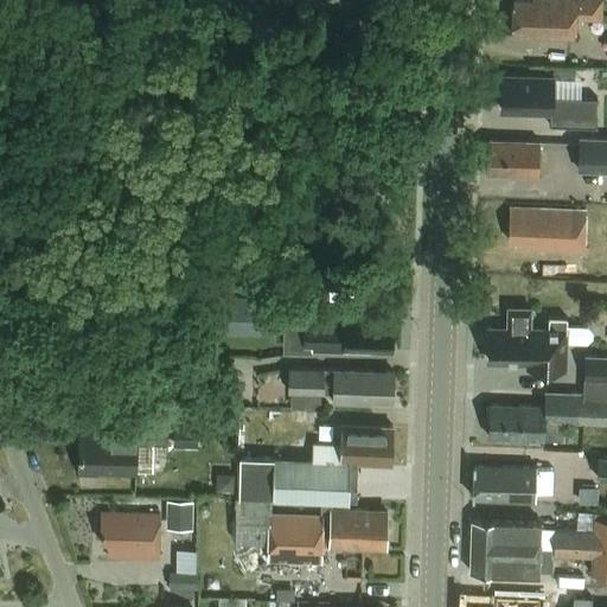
[(510,0),(509,31),(537,32),(537,37),(573,38),(574,18),(599,19),(599,0),(510,0)]
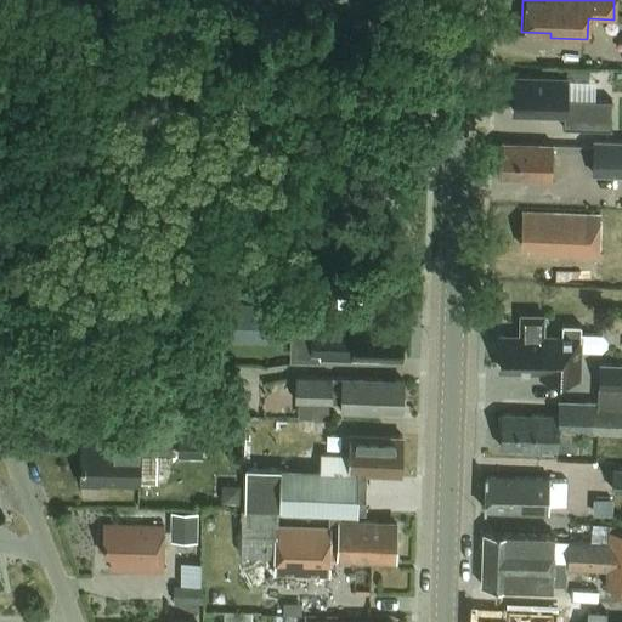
[(566,82),(514,79),(513,113),(564,114),(563,129),(609,131),(610,101),(566,100),(566,82)]
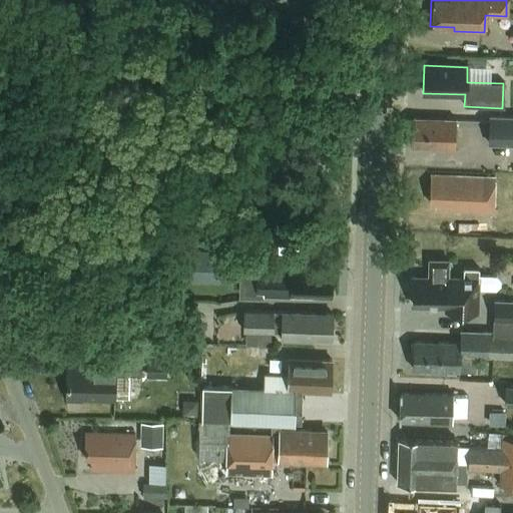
[(512,116),(489,116),(488,145),(512,145),(512,116)]
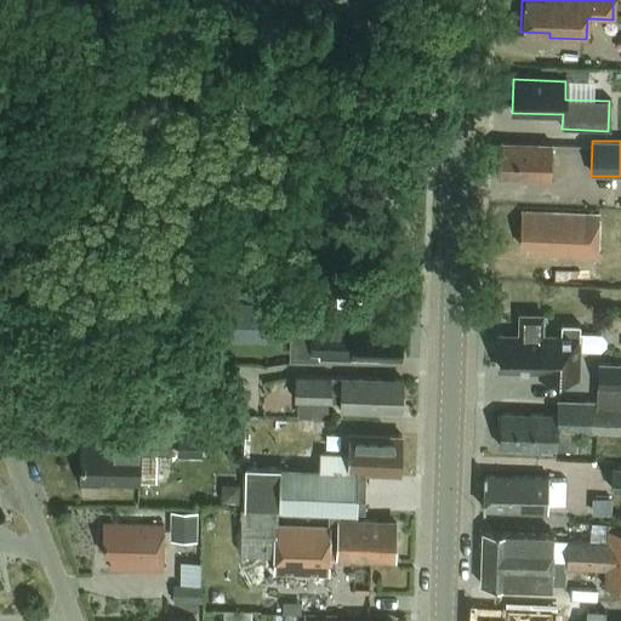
[(552,144),(499,143),(497,177),(551,178),(552,144)]
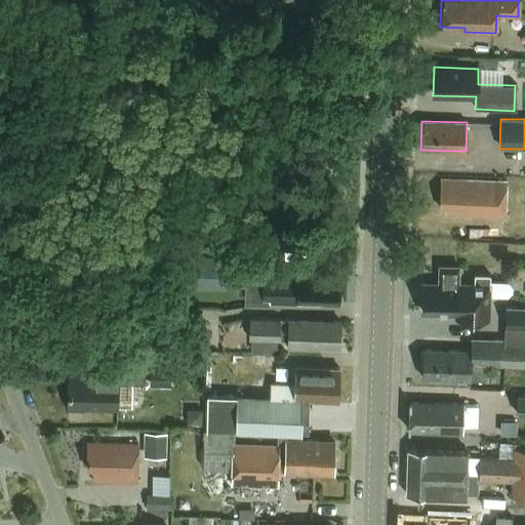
[(505,216),(506,182),(441,179),(440,208),(446,208),(446,214),(505,216)]
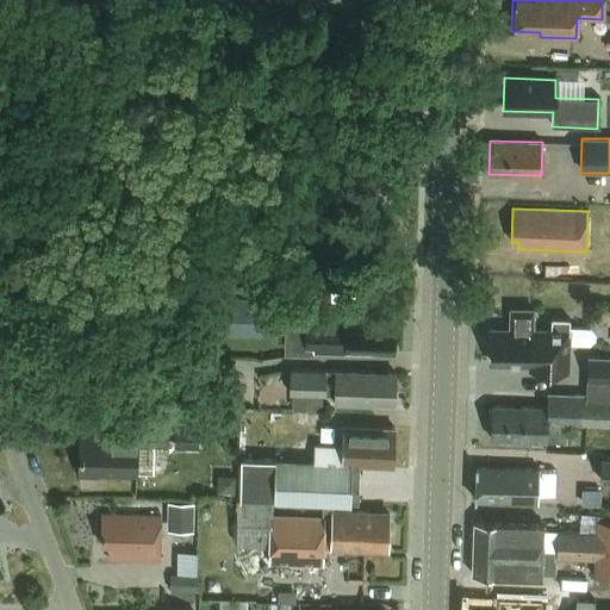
[(210,300),(210,334),(266,335),(267,302),(210,300)]
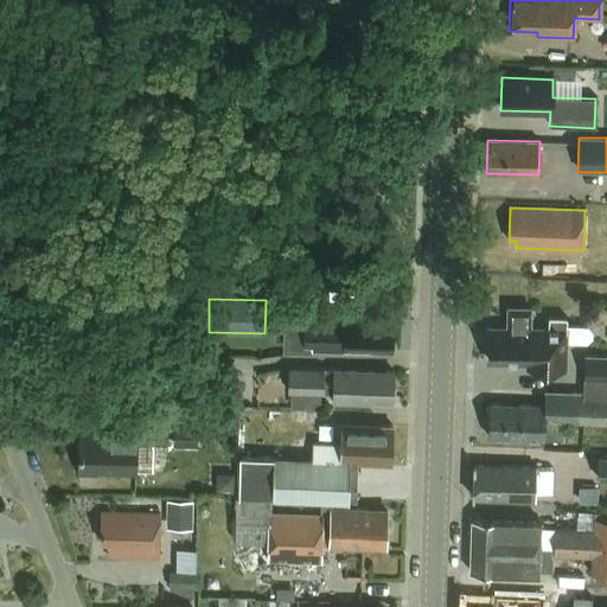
[(564,368),(566,345),(588,345),(593,340),(593,334),(588,328),(566,328),(566,317),(548,317),(548,328),(529,328),(530,308),(508,307),(508,327),(486,327),(485,342),(489,342),(489,360),(528,362),(526,366),(564,368)]
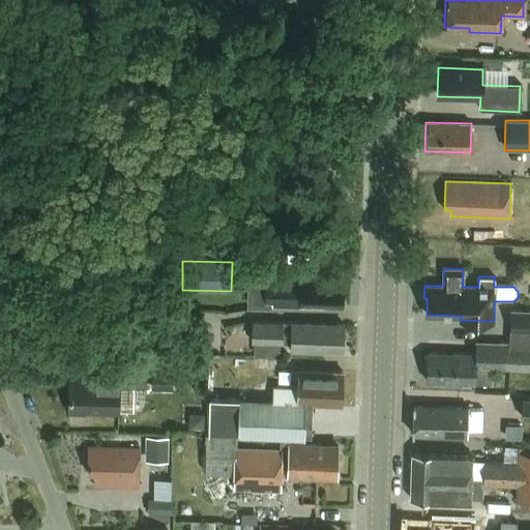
[(342,304),(343,282),(321,281),(321,278),(265,276),(265,300),(271,300),(271,305),(320,306),(320,303),(342,304)]
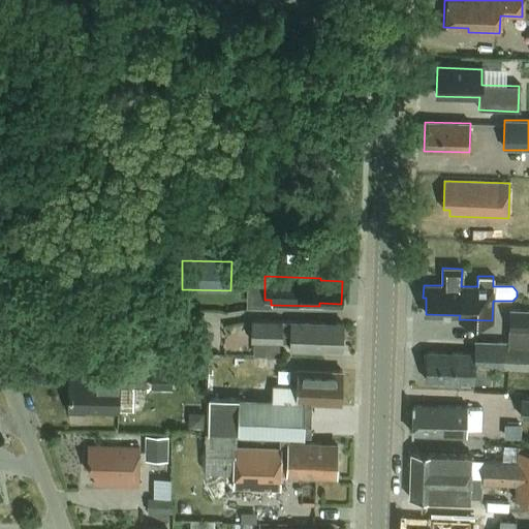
[(528,310),(510,309),(509,329),(528,329),(528,310)]
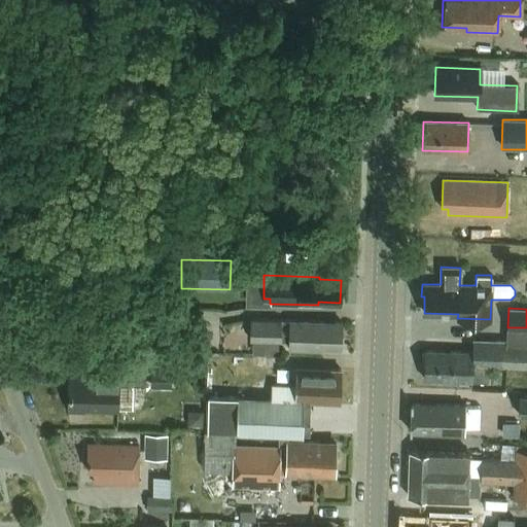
[(178,313),(177,345),(202,346),(203,314),(178,313)]
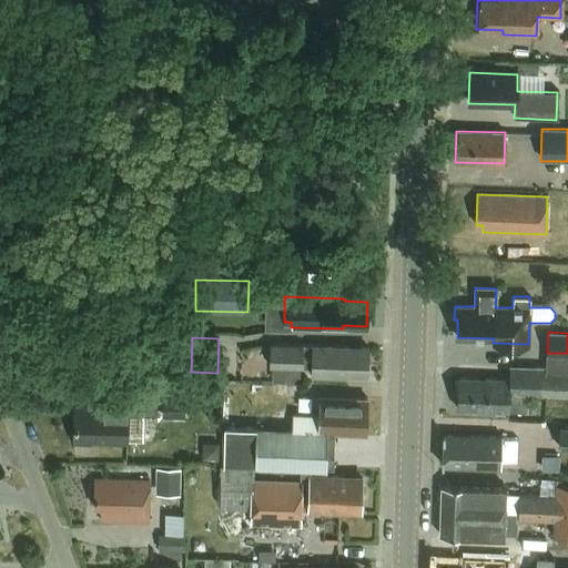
[(367,375),(367,347),(270,344),(270,366),(311,367),(311,376),(342,376),(345,374),(367,375)]
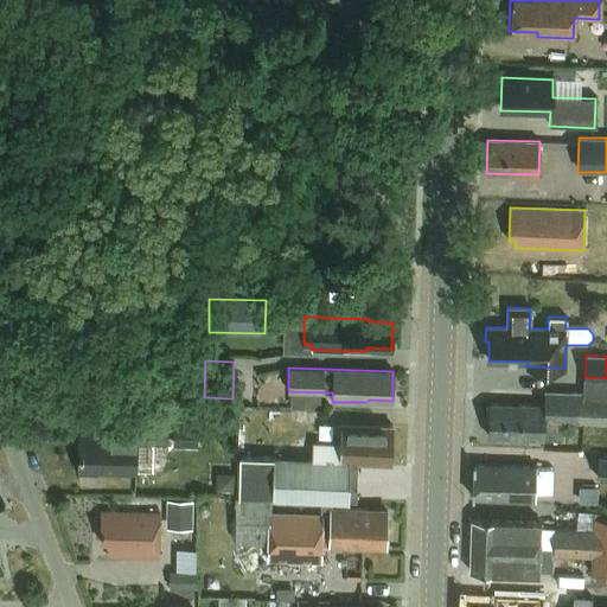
[(606,423),(606,395),(544,393),(544,406),(490,404),(490,407),(486,407),(485,419),(489,419),(489,438),(510,438),(510,441),(526,441),(526,439),(563,440),(563,423),(583,425),(583,423),(606,423)]
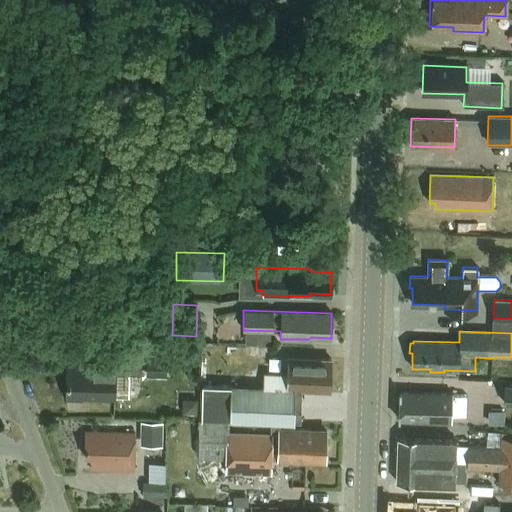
[(85,366),(67,366),(66,397),(114,399),(114,374),(140,374),(140,350),(86,349),(85,366)]
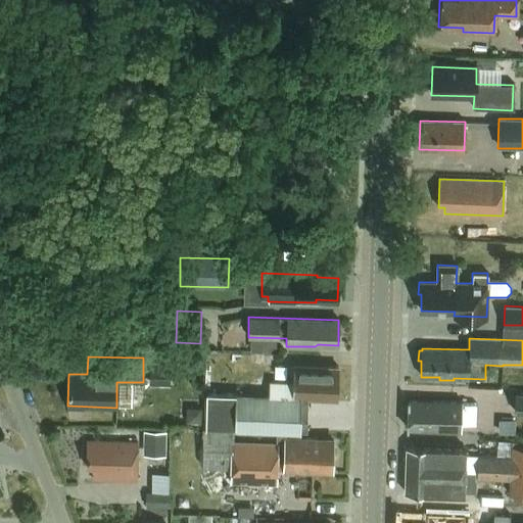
[(336,398),(337,367),(293,365),(293,367),(293,382),(269,382),(269,396),(301,397),(336,398)]
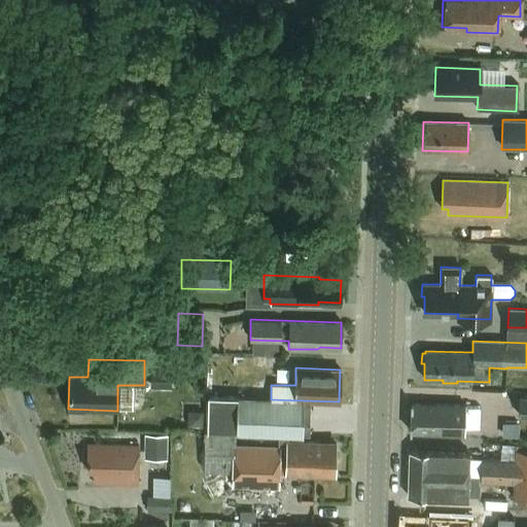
[(151,370),(150,388),(171,389),(171,370),(151,370)]
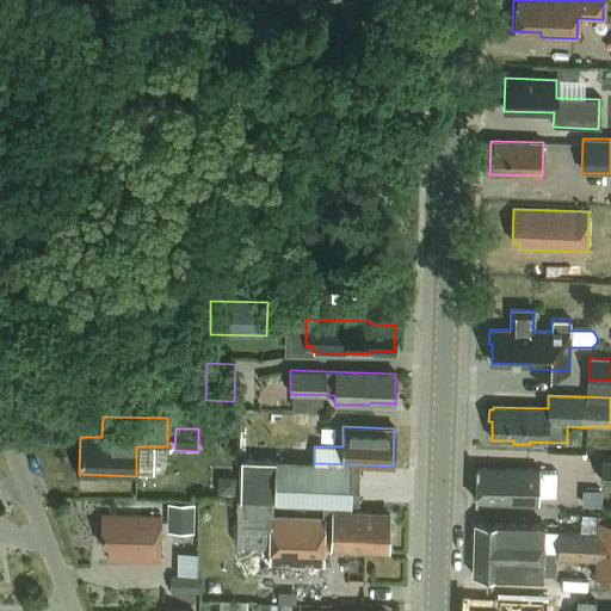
[(352,464),(314,463),(276,461),(241,460),(240,500),(238,500),(236,506),(333,508),(333,504),(351,505),(352,464)]
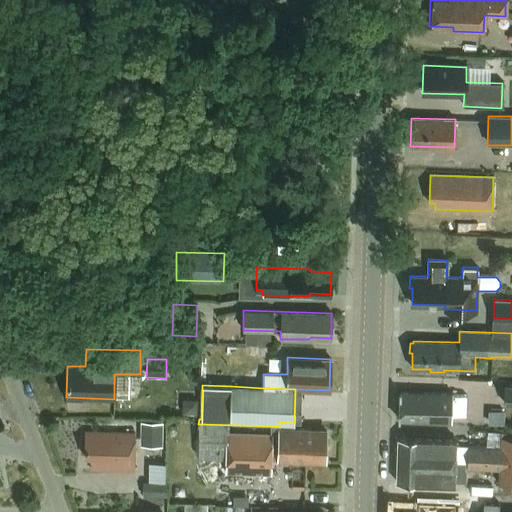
[(451,422),(452,412),(452,393),(399,392),(398,420),(451,422)]
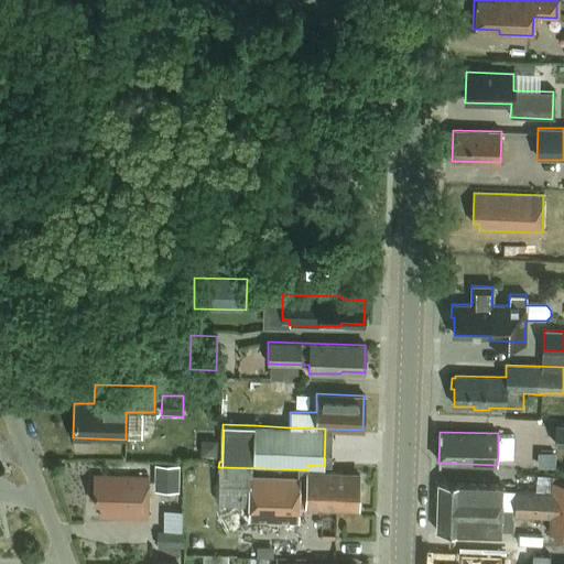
[(216,457),(217,441),(199,440),(199,456),(216,457)]
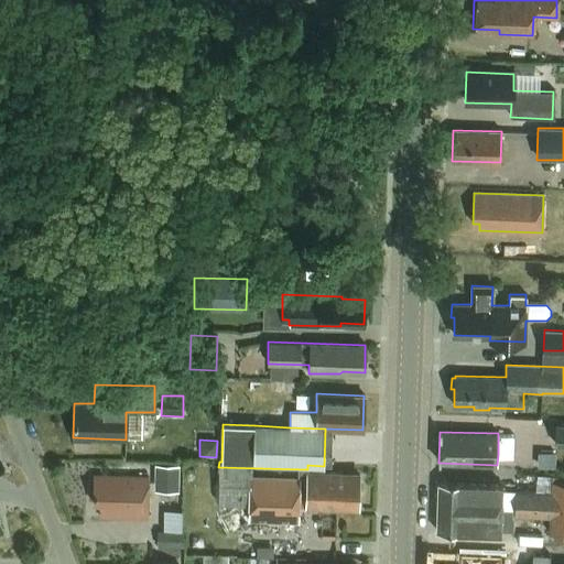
[(154,492),(179,492),(179,466),(154,466),(154,492)]
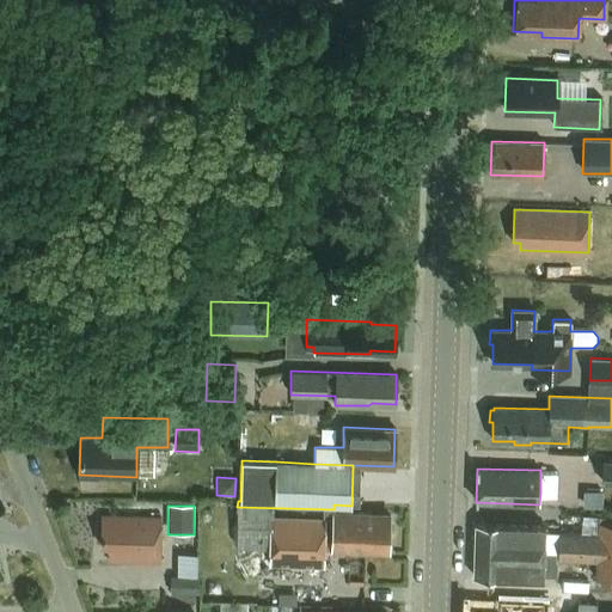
[(334,512),(334,509),(237,507),(236,546),(270,546),(270,573),(289,573),(289,567),(323,567),(324,530),(331,530),(331,549),(352,550),(354,552),(363,552),(368,548),(389,549),(390,515),(371,515),(371,513),(334,512)]
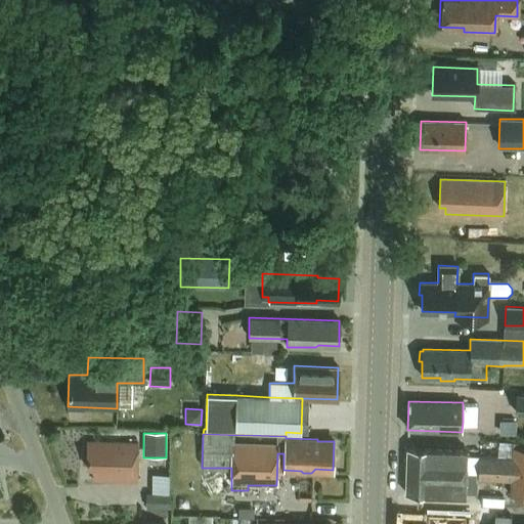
[(137,483),(137,443),(87,442),(86,469),(93,469),(92,481),(125,482),(125,483),(137,483)]
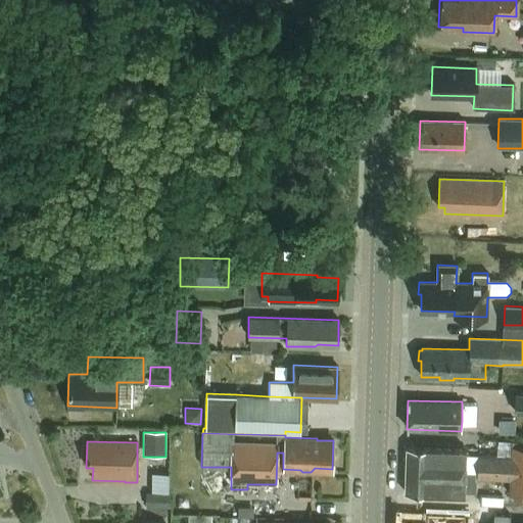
[(509,506),(522,506),(522,445),(511,446),(511,457),(477,456),(476,478),(510,479),(509,506)]
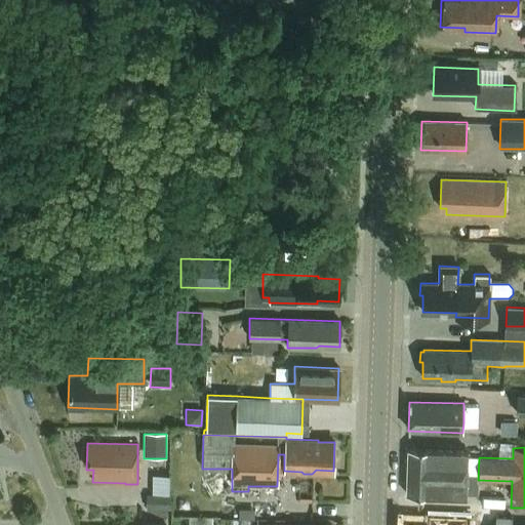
[(468,451),(408,449),(407,472),(467,474),(468,451)]
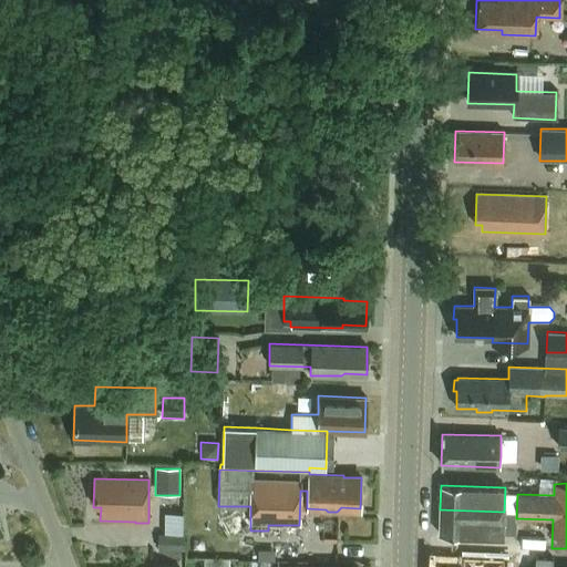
[(503,536),(504,512),(440,509),(439,535),(503,536)]
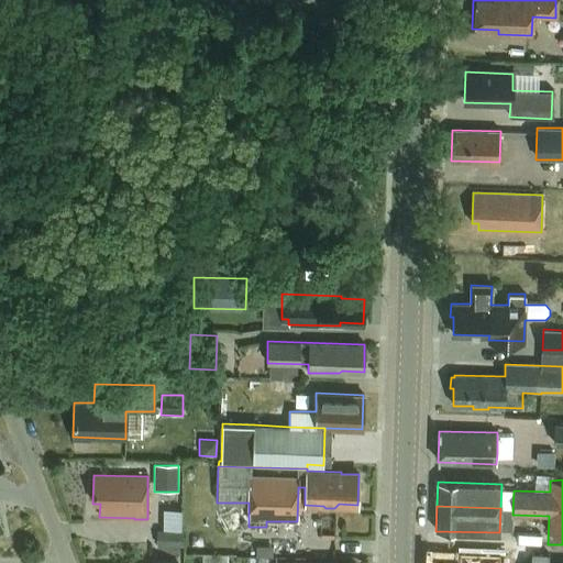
[(185,527),(184,507),(166,508),(167,528),(185,527)]
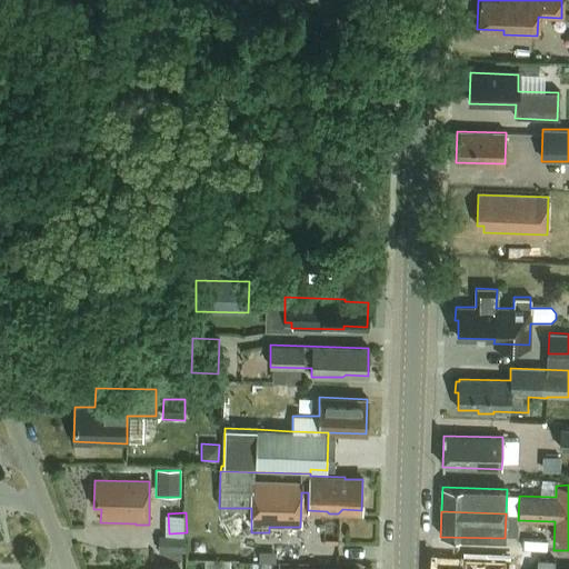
[(157,553),(183,553),(183,537),(157,537),(157,553)]
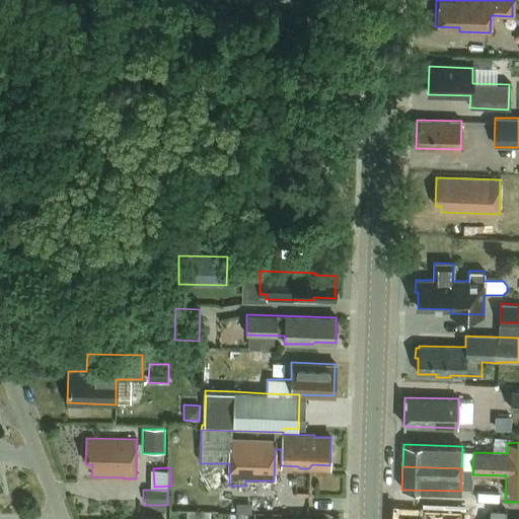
[(459,518),(460,510),(424,509),(423,517),(400,516),(400,518),(459,518)]
